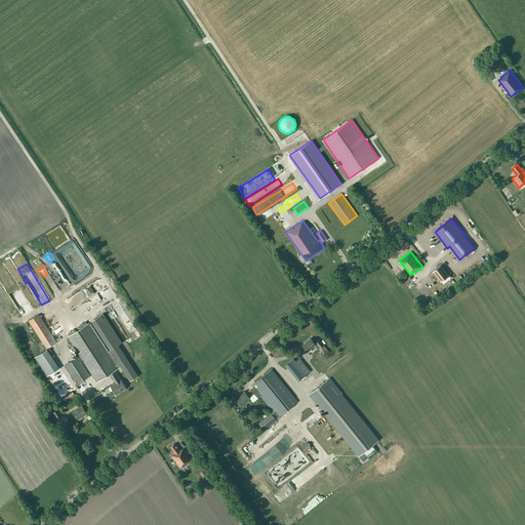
[(433,271),(441,281),(449,275),(441,265),(433,271)]
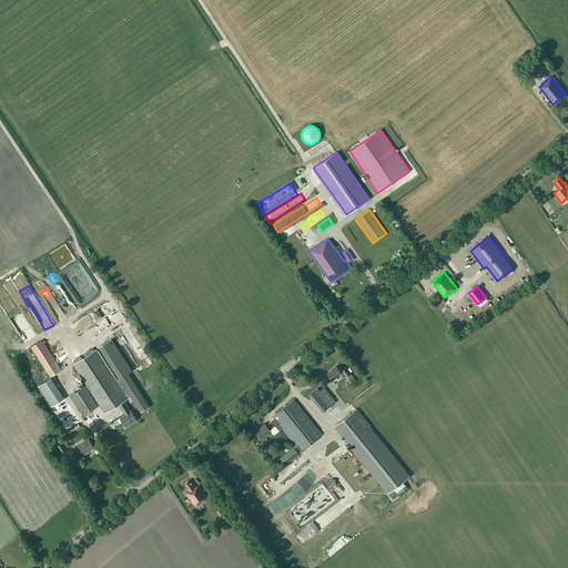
[(31,346),(50,376),(61,369),(42,340),(31,346)]
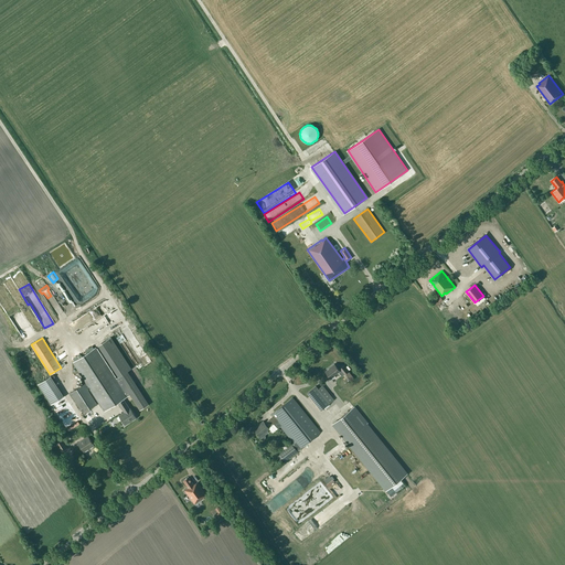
[(95,347),(73,362),(86,382),(70,393),(83,413),(97,404),(86,387),(88,386),(104,411),(118,402),(121,408),(123,407),(125,412),(118,415),(125,425),(136,417),(129,407),(129,408),(124,398),(130,394),(140,409),(148,404),(127,371),(116,379),(95,347)]
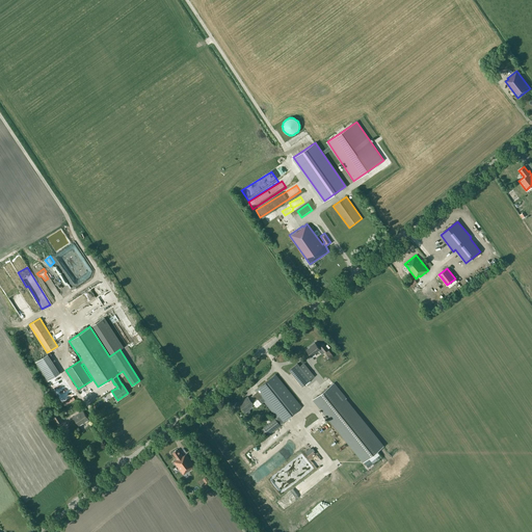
[(320,352),(323,350),(324,352),(327,349),(323,344),(320,347),(319,348),(315,342),(312,345),(310,346),(307,349),(311,355),(318,350),(320,352)]
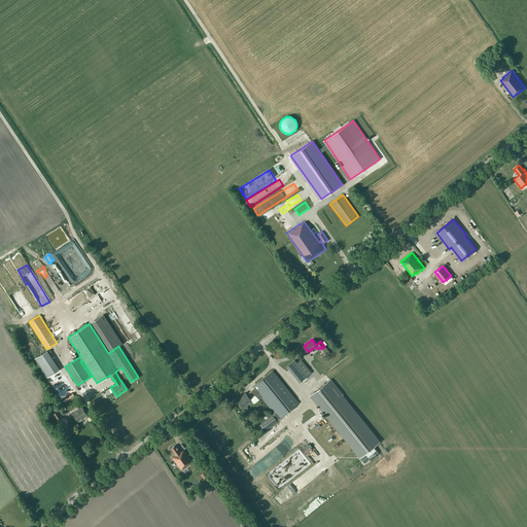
[(60,370),(47,350),(35,358),(47,377),(60,370)]
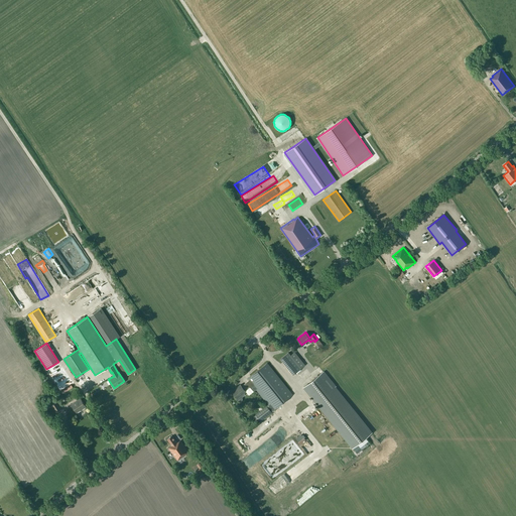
[(323,354),(326,358),(332,353),(329,349),(323,354)]
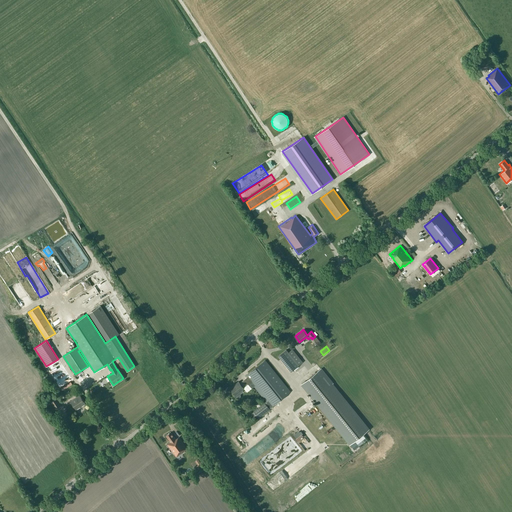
[(286,349),(278,356),(291,371),(299,365),(286,349)]
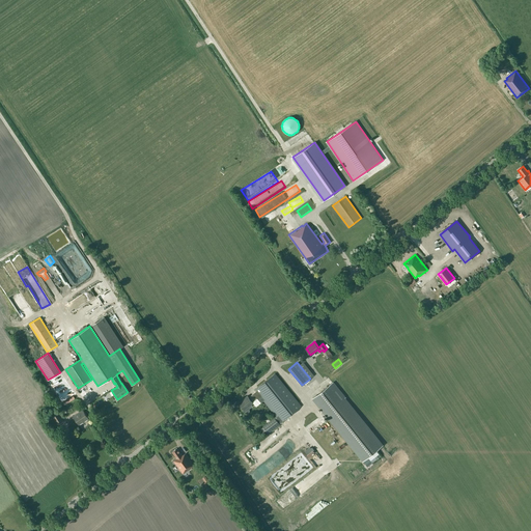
[(249,409),(252,406),(251,404),(253,402),(252,401),(257,398),(261,402),(263,400),(276,416),(262,426),(269,434),(283,421),(283,420),(301,406),(275,373),(255,389),(256,391),(249,397),(247,395),(239,402),(244,409),(243,410),(244,412),(245,412),(245,413),(246,413),(247,414),(248,413),(249,413),(249,412),(250,411),(250,410),(249,410),(249,409)]
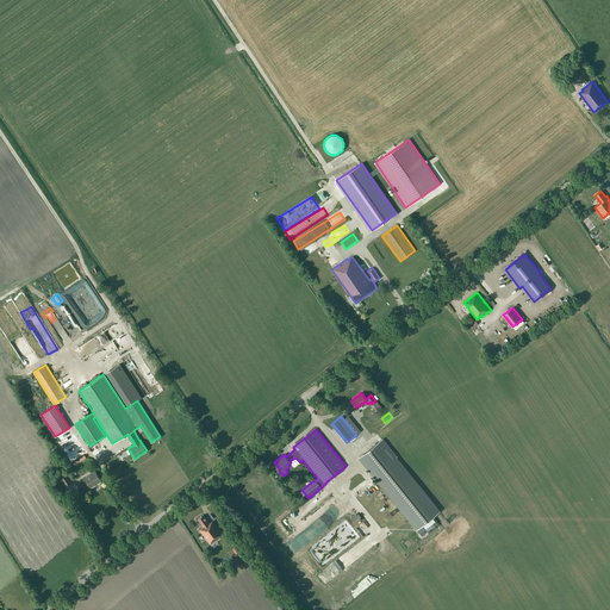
[(397,456),(381,439),(359,458),(417,529),(440,511),(396,458),(397,456)]
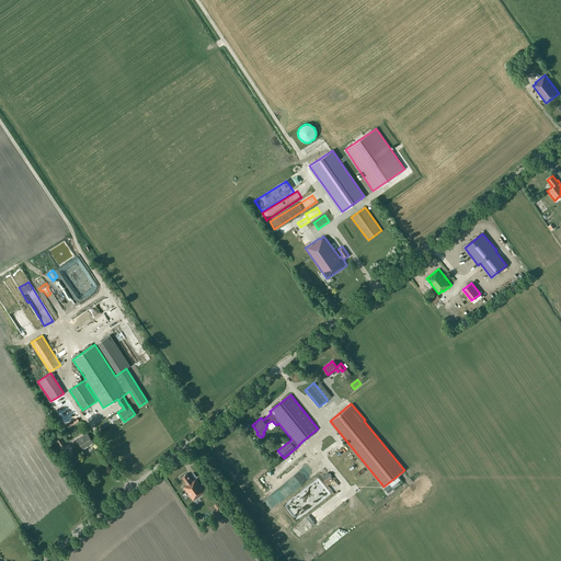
[(88,433),(77,439),(83,448),(93,442),(88,433)]
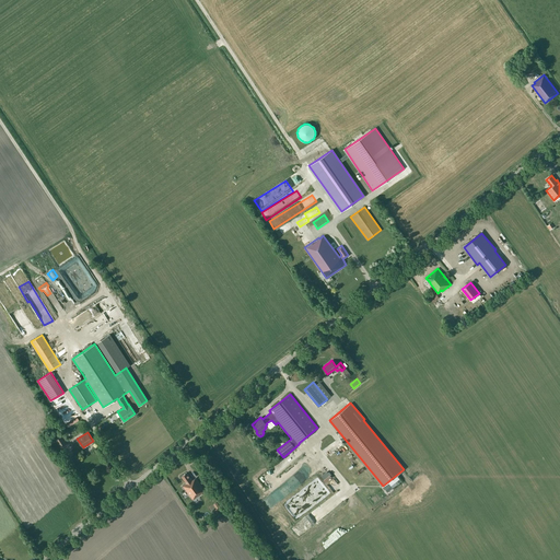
[(61,435),(55,439),(60,447),(67,444),(61,435)]
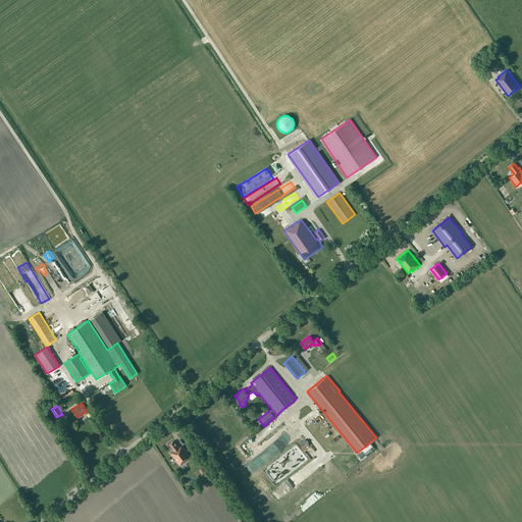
[(269,425),(254,433),(257,440),(273,432),(269,425)]
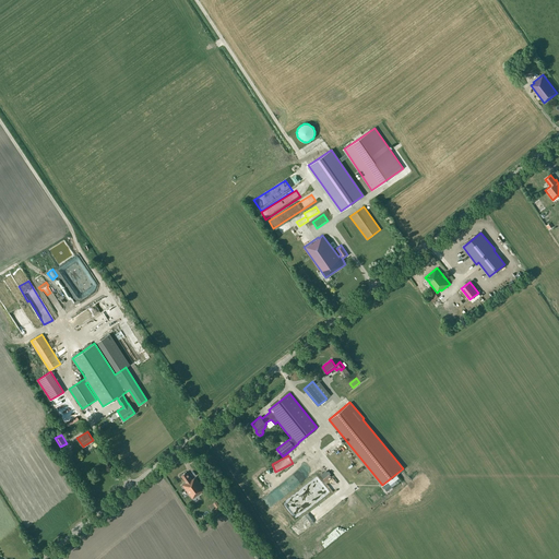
[(266,471),(260,476),(265,483),(272,477),(266,471)]
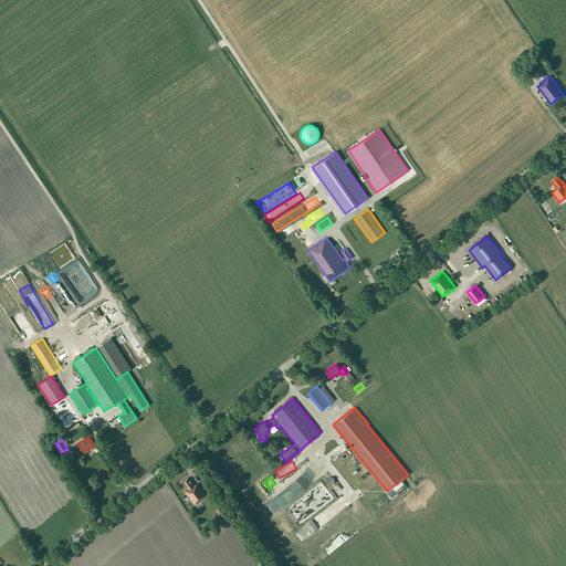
[(198,483),(195,485),(188,478),(184,481),(188,489),(185,491),(195,504),(207,495),(198,483)]
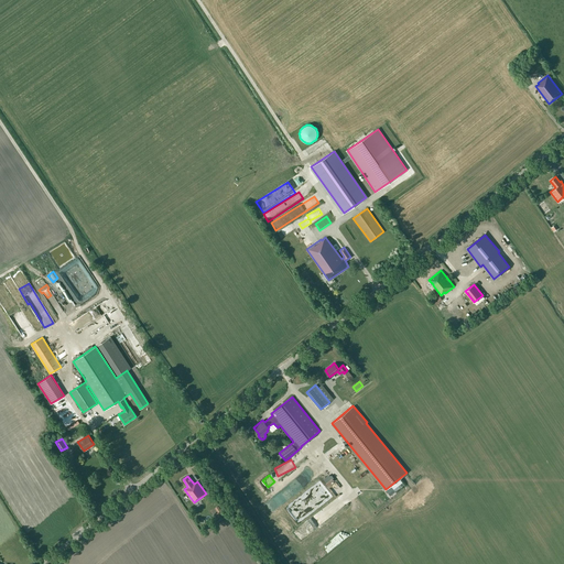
[(333,476),(325,481),(328,485),(335,479),(333,476)]
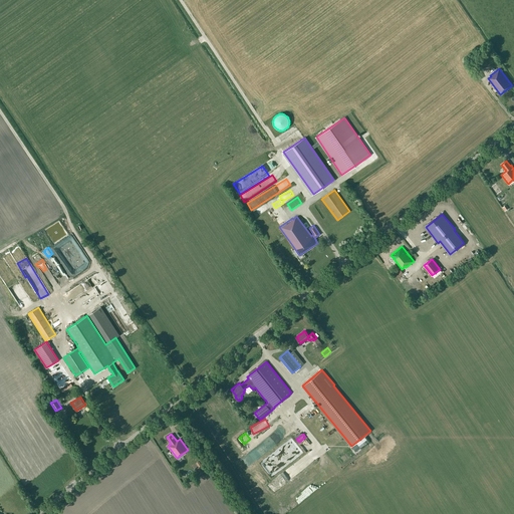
[(249,454),(244,459),(250,465),(255,459),(249,454)]
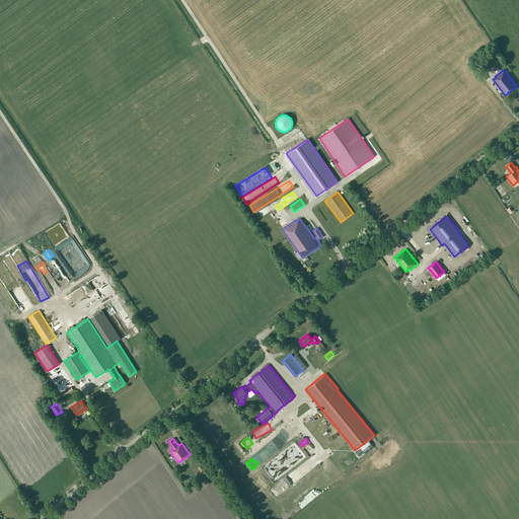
[(275,485),(271,489),(278,496),(281,492),(275,485)]
